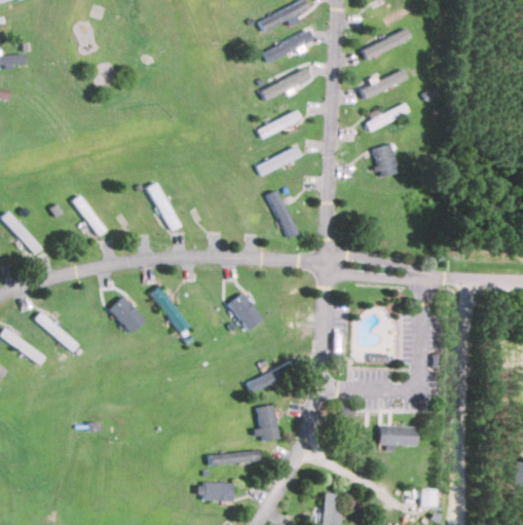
[(308,8),(305,0),(259,20),(263,31),(287,21),(289,26),(299,22),(296,13),(308,8)]
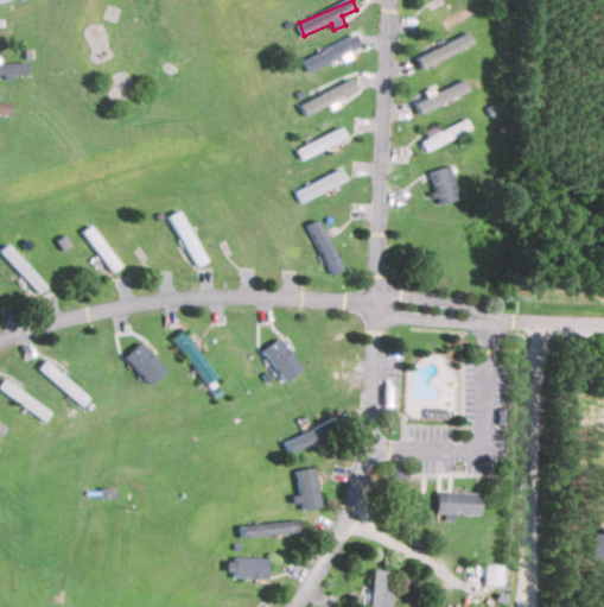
[(424,69),(475,44),(470,32),(418,57),(424,69)]
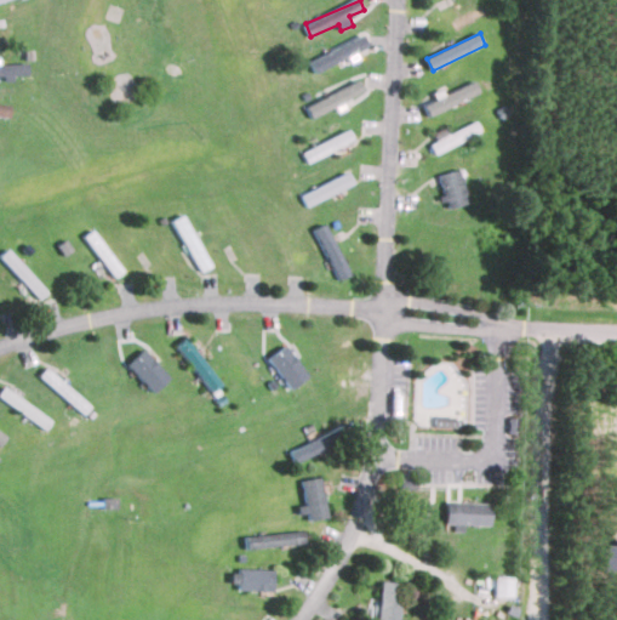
[(0,77),(29,77),(29,64),(0,64),(0,77)]
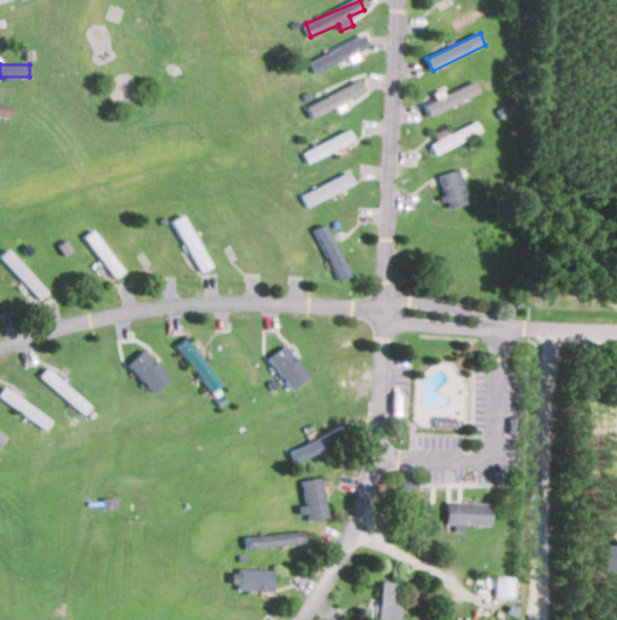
[(366,92),(360,81),(307,107),(313,118),(366,92)]
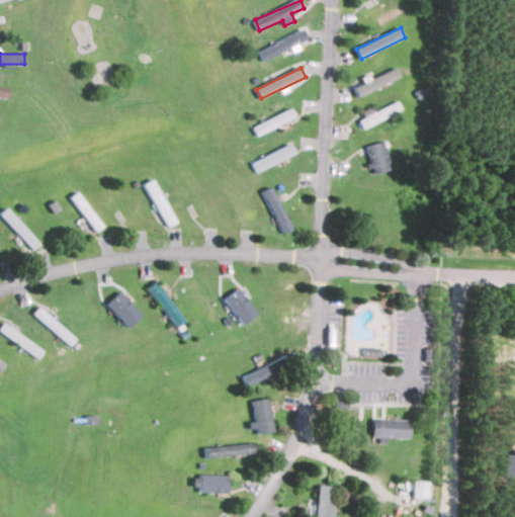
[(354,86),(359,96),(402,79),(398,68),(354,86)]
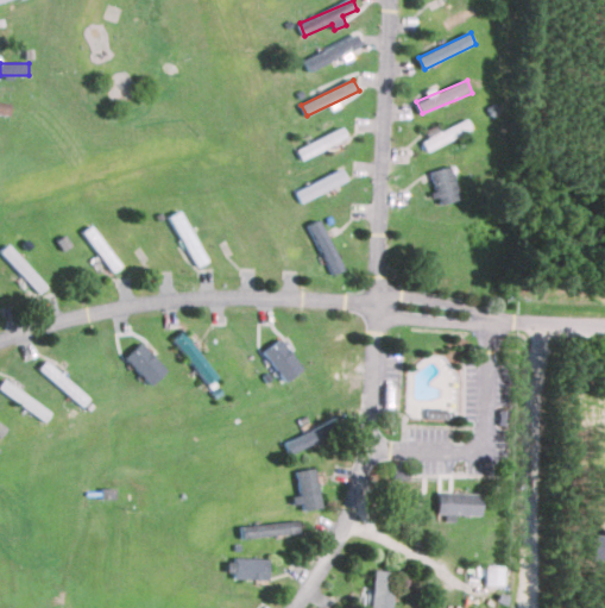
[(0,114),(10,117),(12,105),(0,102),(0,114)]
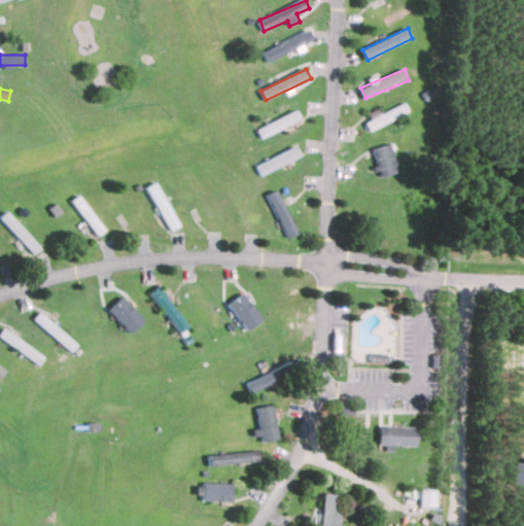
[(382,113),(380,108),(367,114),(373,129),(411,113),(407,103),(382,113)]
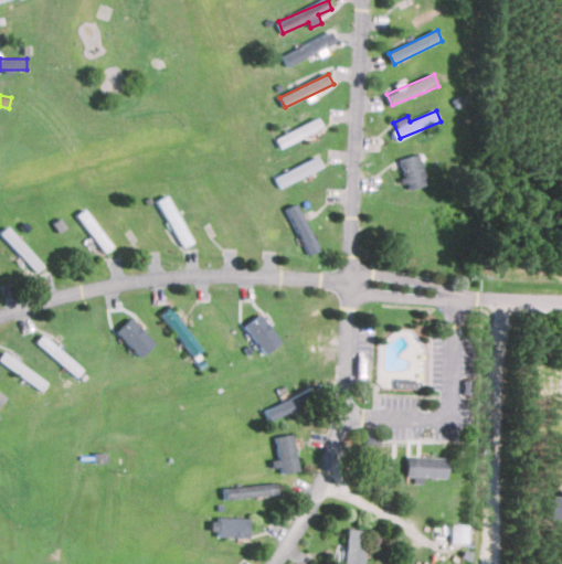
[(324,128),(318,118),(276,139),(282,149),(324,128)]
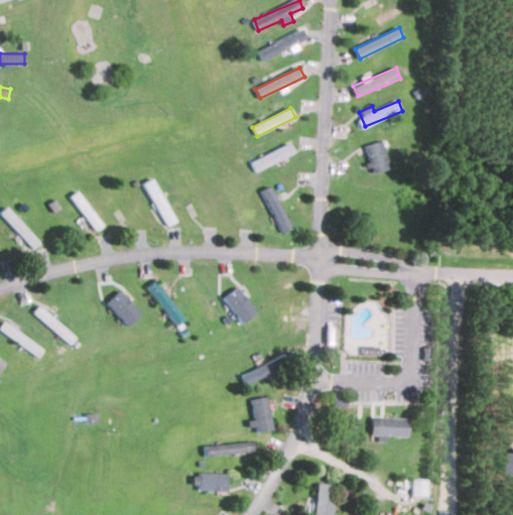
[(373,173),(392,169),(384,141),(367,145),(372,163),(371,163),(373,173)]
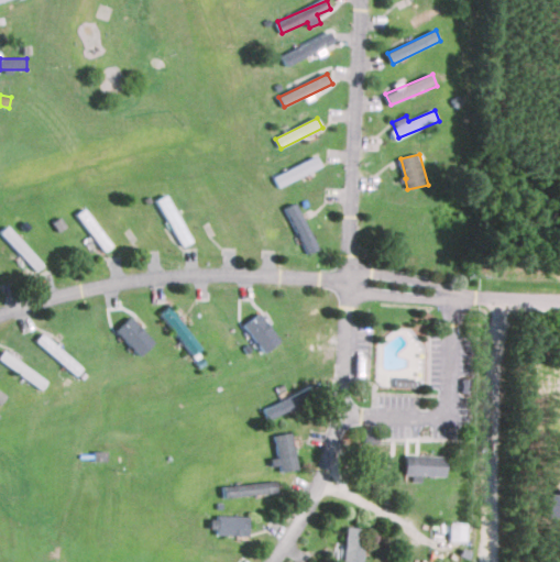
[(321,167),(317,157),(275,177),(281,187),(321,167)]
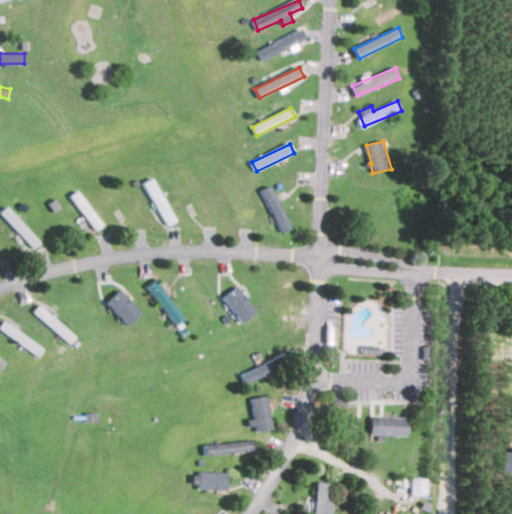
[(262,190),(283,232),(292,227),(271,186),(262,190)]
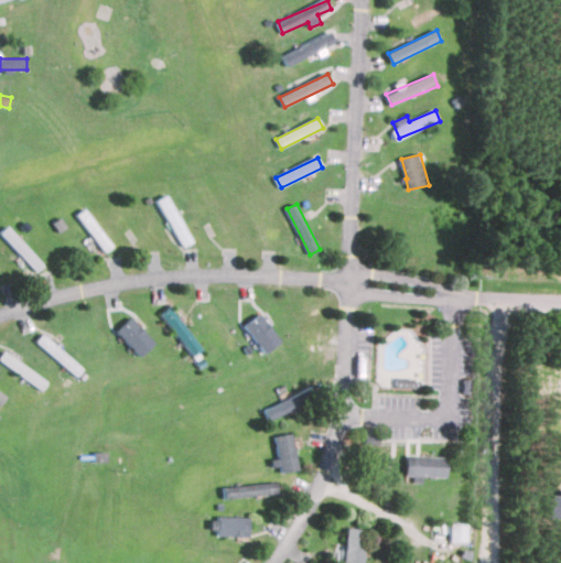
[(78,214),(104,252),(112,248),(87,208),(78,214)]
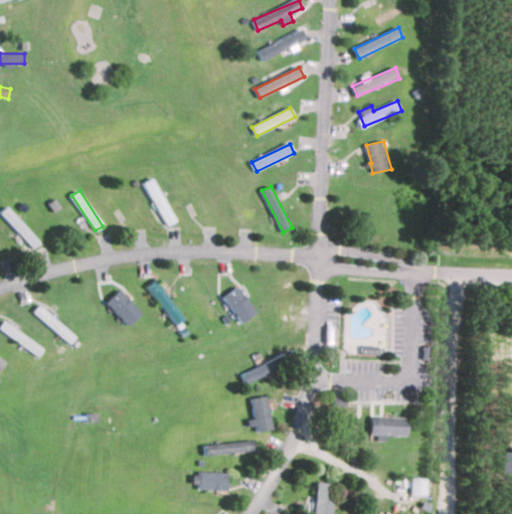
[(1,212),(34,248),(40,242),(7,206),(1,212)]
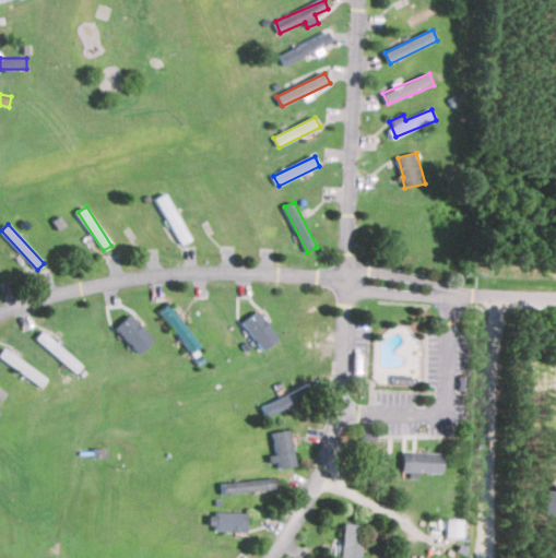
[(161,311),(192,353),(201,346),(169,304),(161,311)]
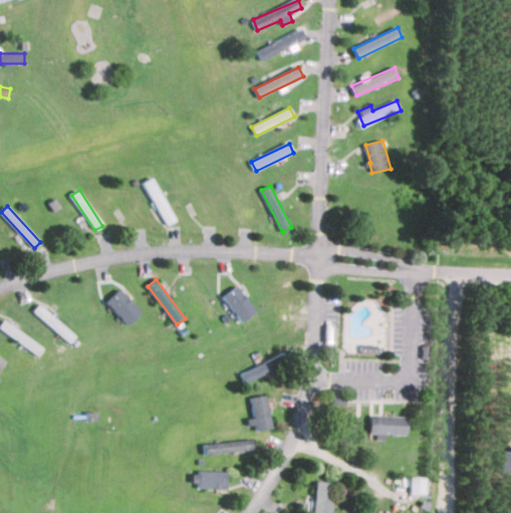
[(257,311),(238,286),(223,297),(242,322),(257,311)]
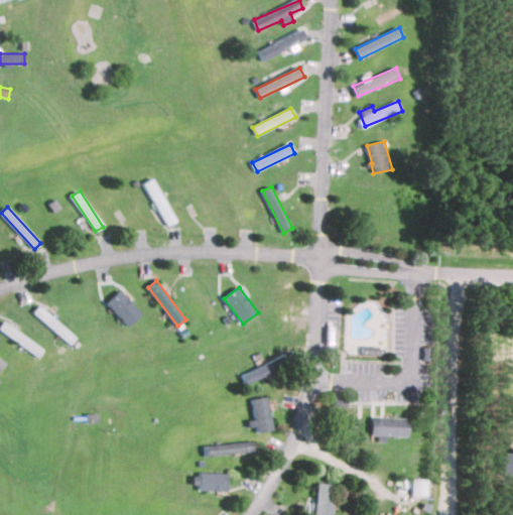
[(142,313),(121,290),(107,303),(129,327),(142,313)]
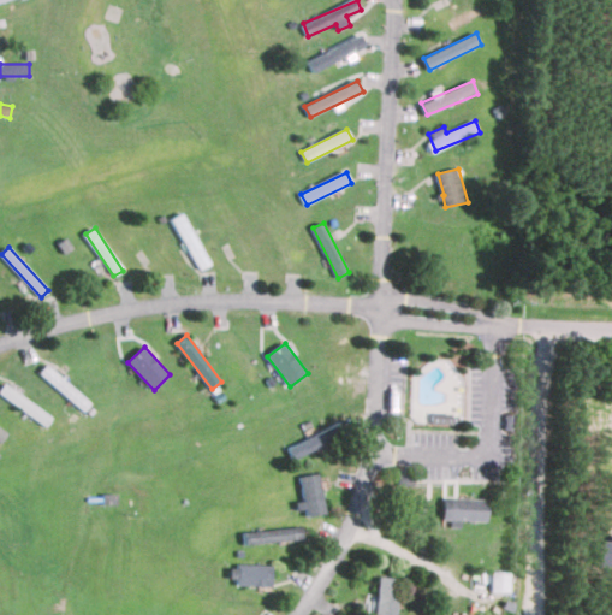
[(91,403),(47,365),(40,374),(84,412),(91,403)]
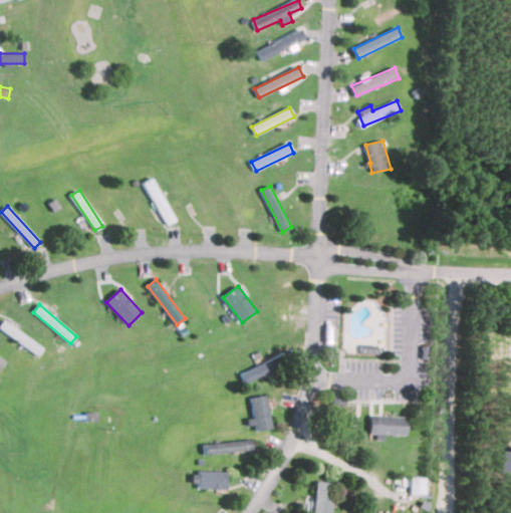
[(35,342),(4,320),(0,325),(0,328),(39,355),(44,348),(35,342)]
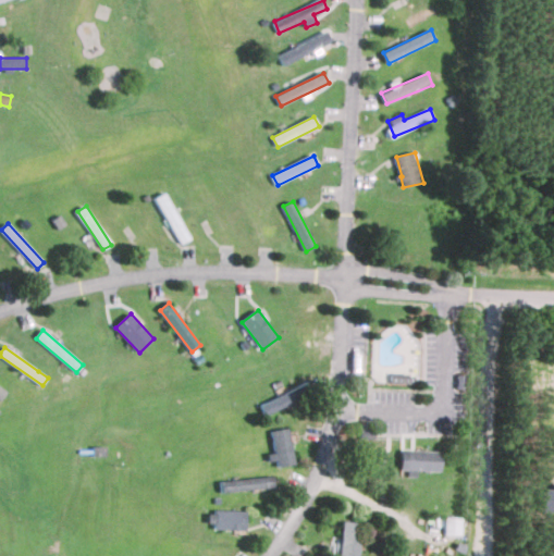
[(261,403),(266,412),(314,395),(310,384),(261,403)]
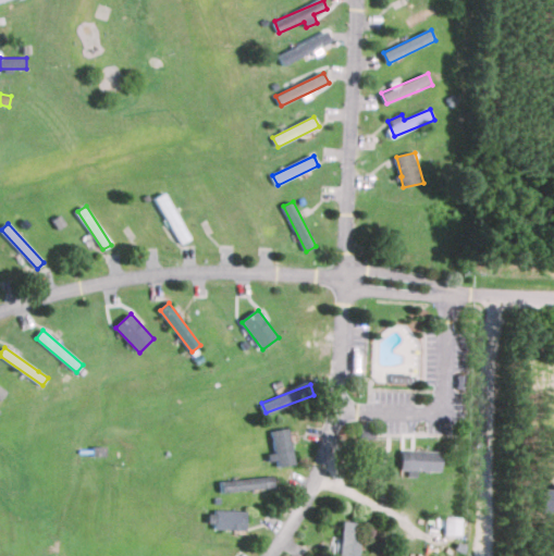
[(275,454),(270,454),(270,461),(279,460),(279,467),(295,466),(292,429),(273,430),(275,454)]
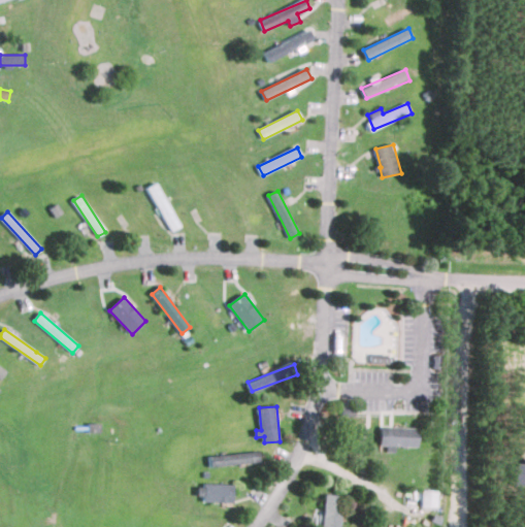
[(419,449),(419,428),(382,427),(381,448),(419,449)]
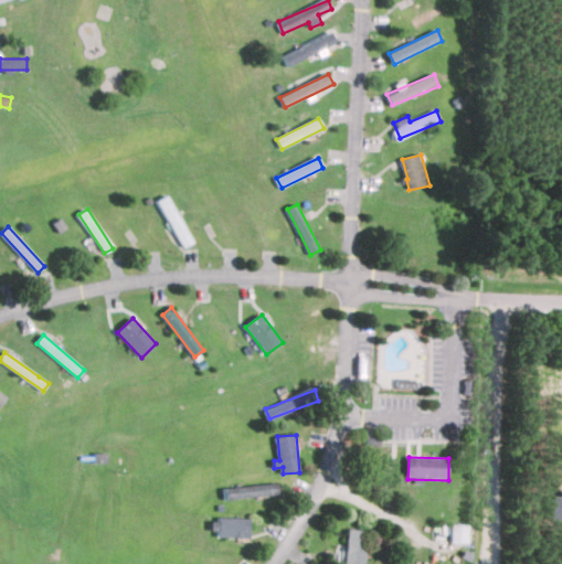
[(226,501),(281,495),(278,482),(225,489),(226,501)]
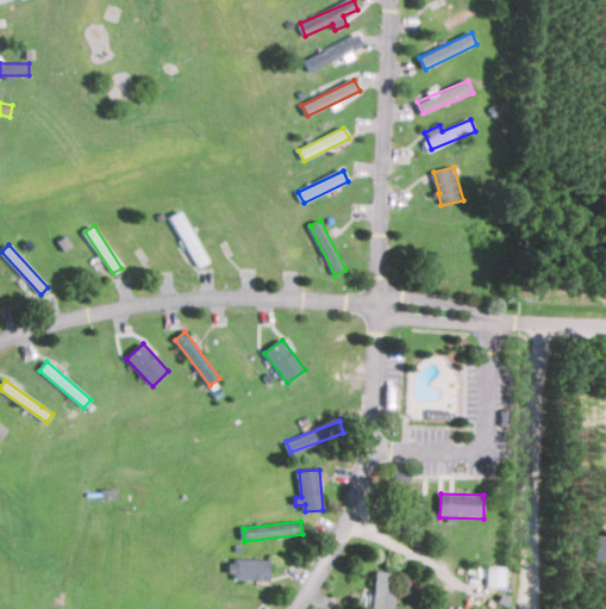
[(270,582),(272,560),(237,559),(237,580),(270,582)]
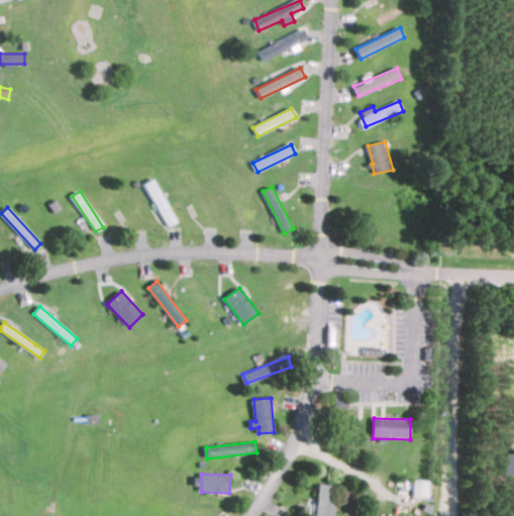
[(429,481),(413,481),(413,497),(429,498),(429,481)]
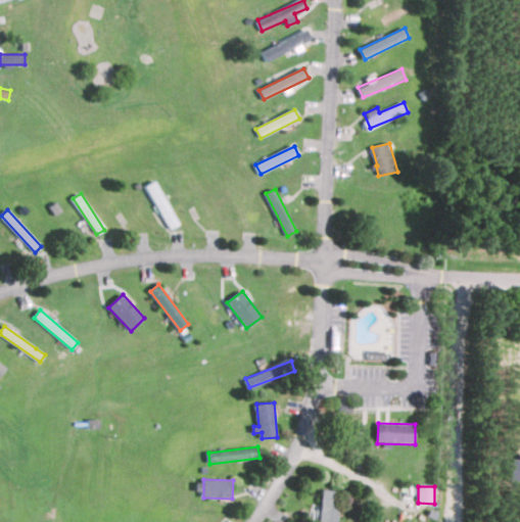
[(337,521),(341,492),(323,490),(322,506),(316,505),(313,521),(337,521)]
